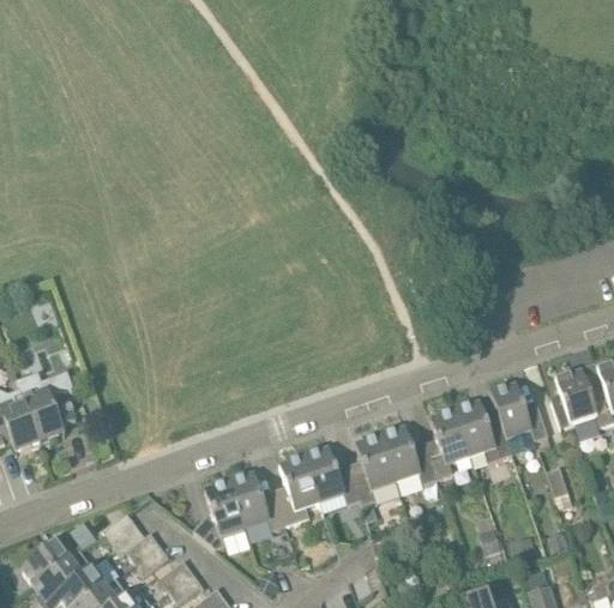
[(613,361),(595,368),(613,421),(612,414),(613,411),(613,361)]
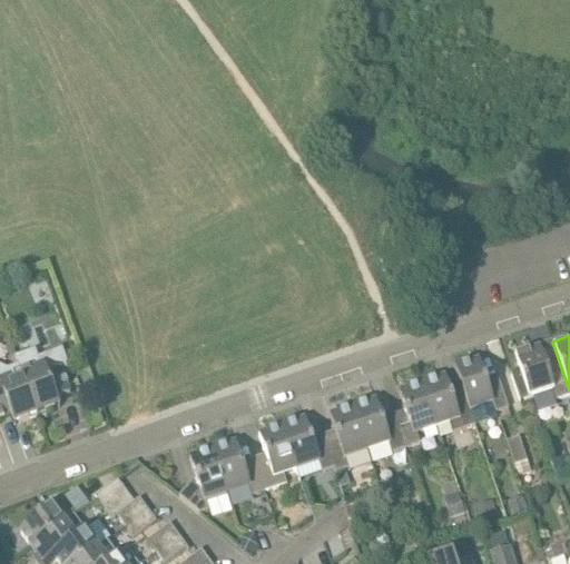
[(556,395),(569,391),(552,342),(540,346),(540,343),(514,352),(519,366),(510,368),(520,397),(529,394),(552,386),(556,395)]
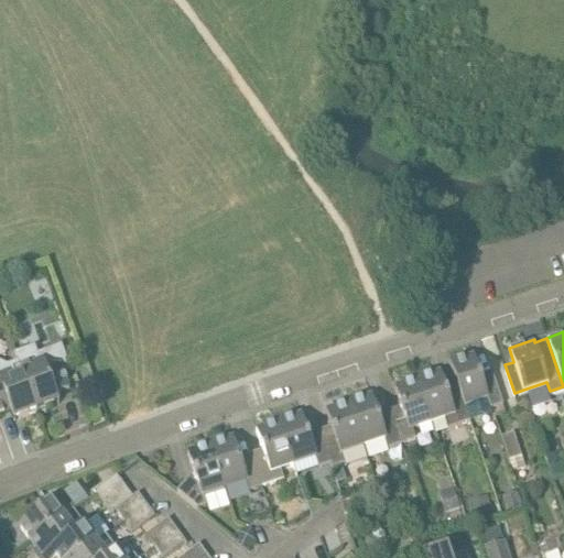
[(40,356),(19,364),(21,369),(35,407),(53,401),(58,398),(57,393),(56,391),(68,385),(61,362),(68,359),(61,340),(53,343),(38,350),(40,356)]
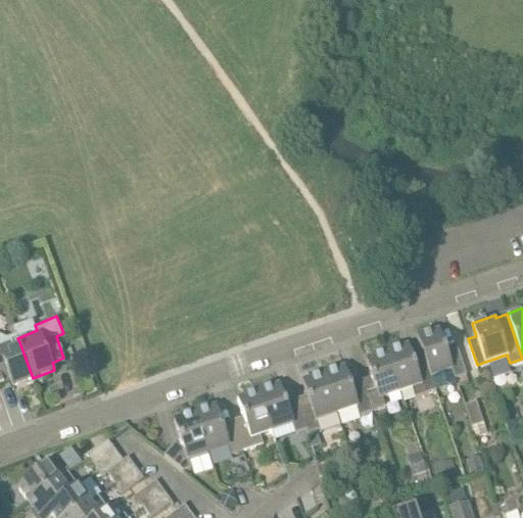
[(439,327),(431,329),(430,326),(417,331),(425,356),(427,361),(431,374),(435,385),(456,379),(455,375),(466,371),(457,345),(446,348),(439,327)]
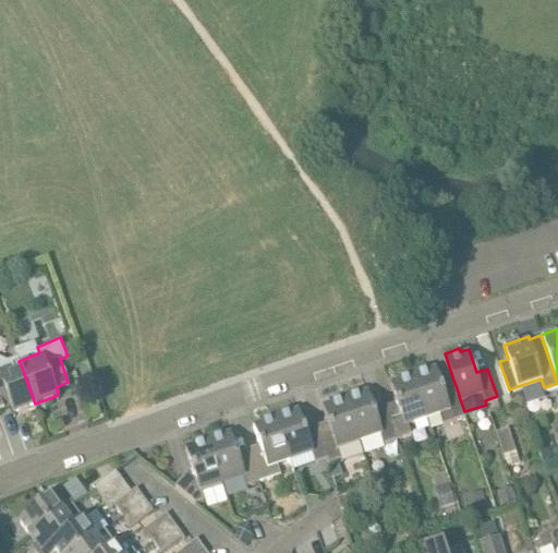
[(0,353),(0,407),(10,404),(11,407),(17,405),(19,410),(35,404),(21,365),(16,355),(8,358),(3,356),(0,353)]
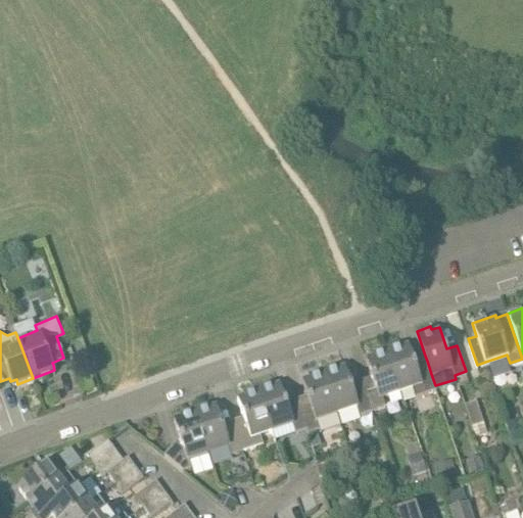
[(399,341),(387,345),(401,389),(413,385),(416,392),(424,389),(435,385),(431,374),(427,361),(416,365),(415,360),(413,357),(409,342),(400,344),(399,341)]
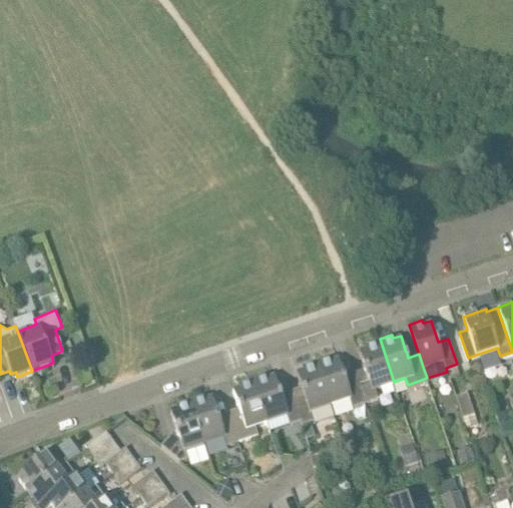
[(377,388),(394,382),(380,339),(365,344),(366,347),(359,350),(364,366),(354,369),(364,400),(380,395),(377,388)]
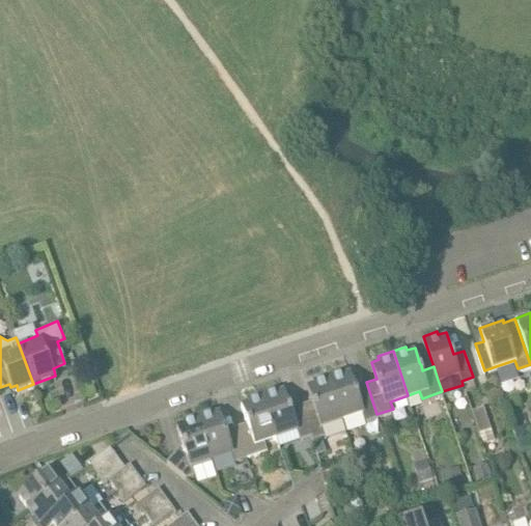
[(366,382),(356,386),(350,369),(342,371),(341,368),(328,372),(341,417),(364,410),(366,418),(376,414),(366,382)]
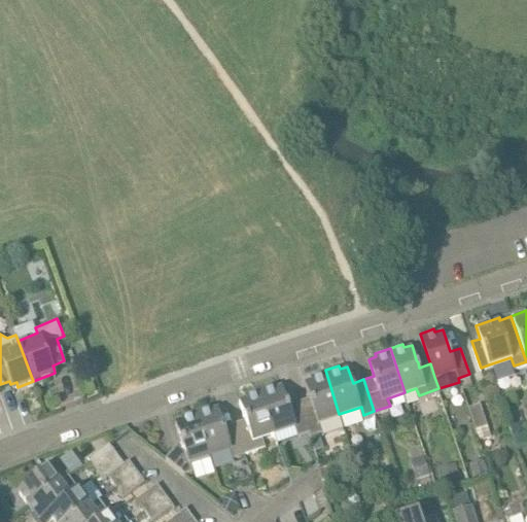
[(304,381),(309,394),(300,397),(309,428),(310,430),(318,428),(320,427),(318,421),(339,414),(325,370),(311,375),(312,379),(304,381)]
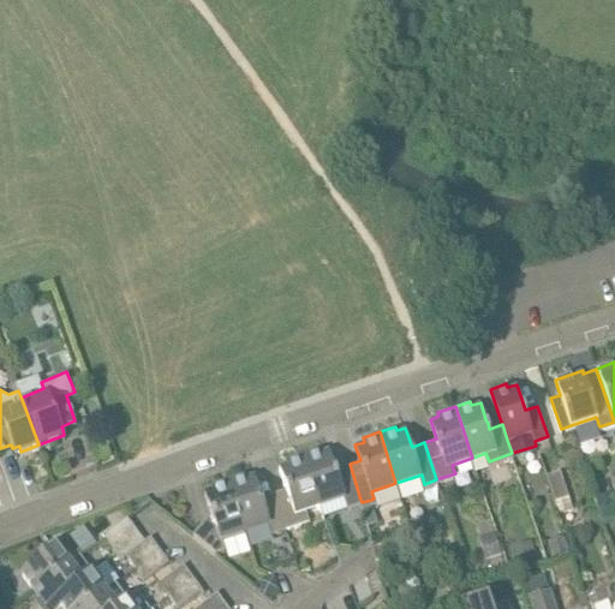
[(348,463),(335,467),(329,448),(320,452),(318,447),(300,453),(318,505),(344,496),(347,505),(360,500),(350,464),(348,463)]
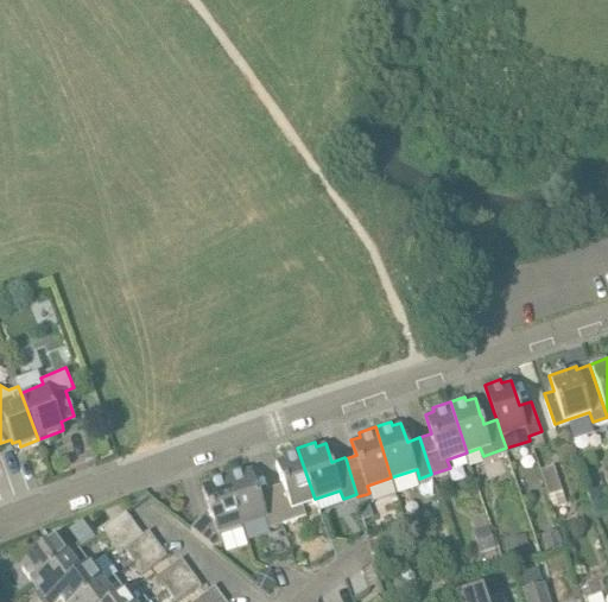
[(301,504),(315,499),(297,448),(283,454),(284,457),(276,460),(282,479),(268,483),(280,521),(303,513),(301,504)]
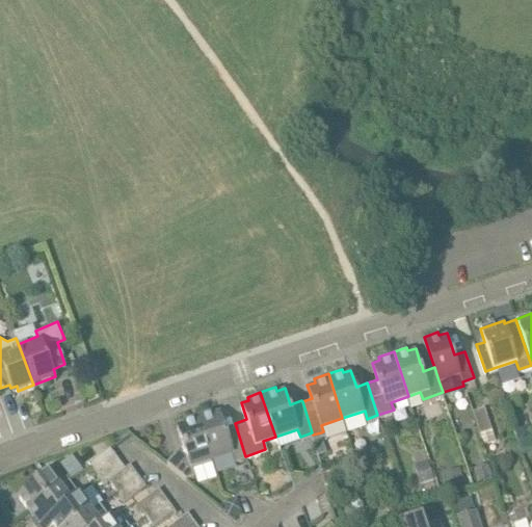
[(483,441),(495,437),(485,405),(473,409),(483,441)]
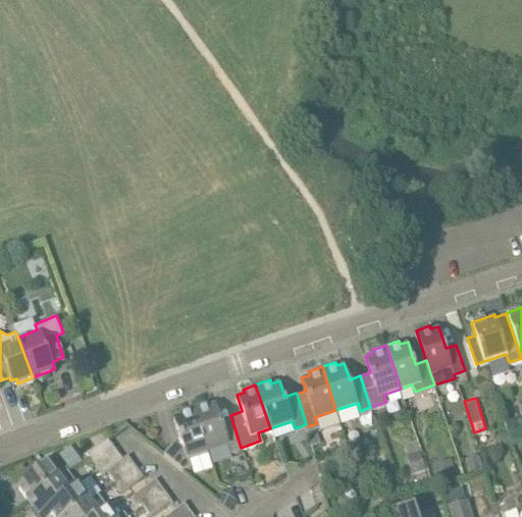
[(230,415),(221,418),(215,402),(208,405),(207,401),(192,406),(207,450),(227,443),(230,451),(241,448),(230,415)]
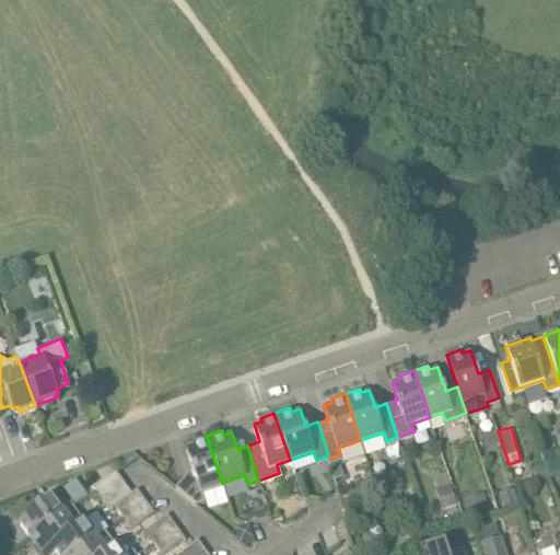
[(181,478),(175,485),(196,501),(205,498),(202,489),(222,483),(206,436),(193,441),(194,444),(185,448),(191,465),(195,475),(181,478)]
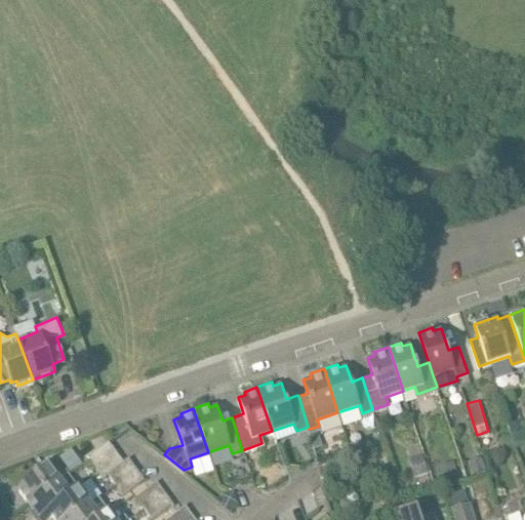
[(524,428),(522,417),(509,421),(513,437),(524,433),(524,428)]
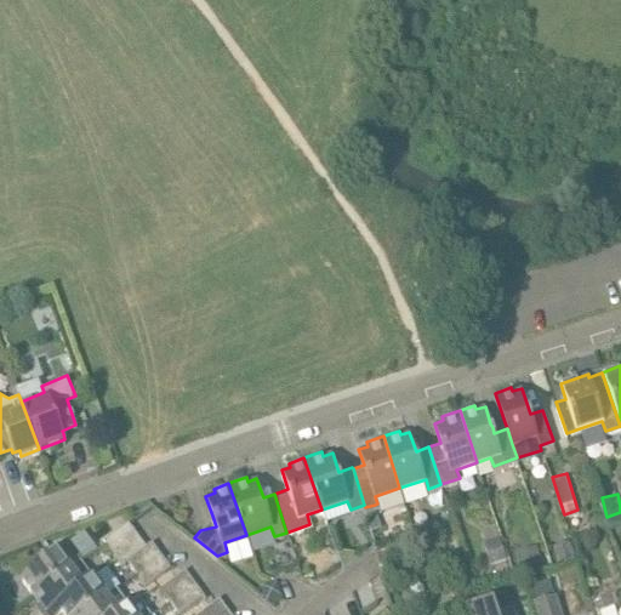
[(365,507),(371,528),(381,524),(375,505),(365,507)]
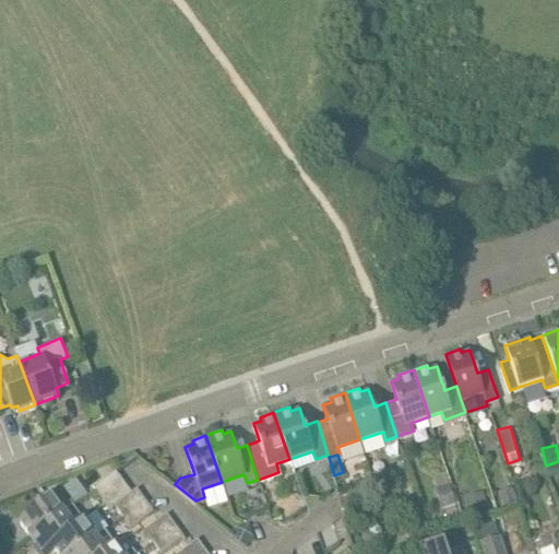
[(102,494),(122,478),(115,468),(92,482),(102,494)]
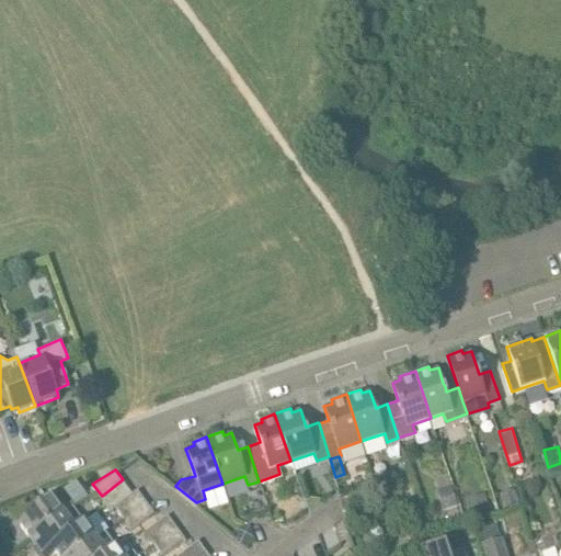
[(110,506),(115,502),(132,491),(123,479),(102,496),(110,506)]
